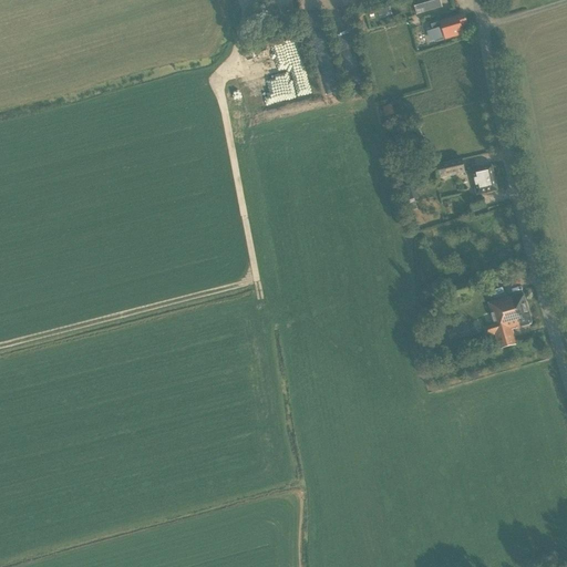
[(442,8),(440,0),(412,0),(416,14),(442,8)]
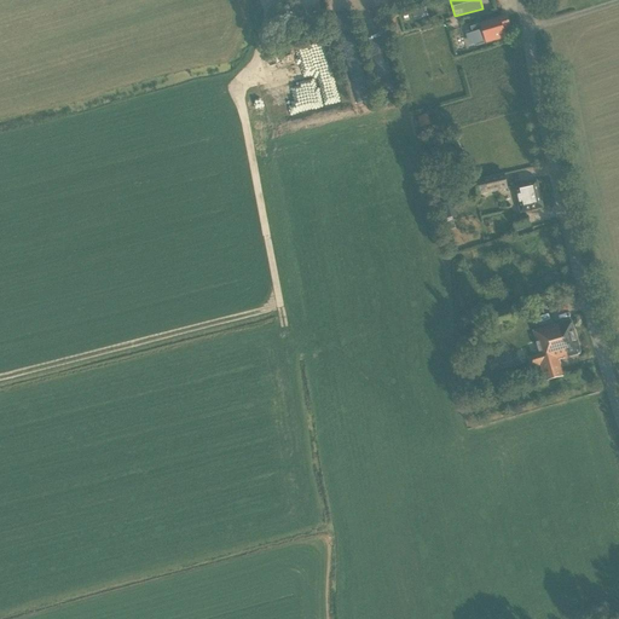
[(394,17),(386,21),(389,35),(394,34),(392,29),(397,28),(394,17)]
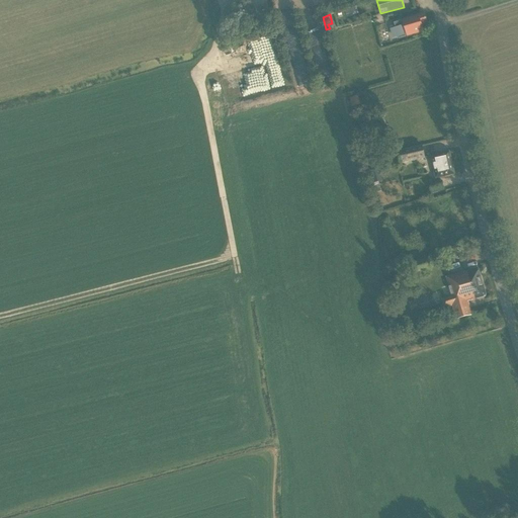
[(402,21),(403,22),(401,22),(396,23),(394,24),(395,29),(393,29),(394,32),(395,36),(396,38),(398,38),(399,40),(406,37),(405,37),(407,36),(407,37),(423,32),(421,26),(427,24),(424,15),(402,21)]
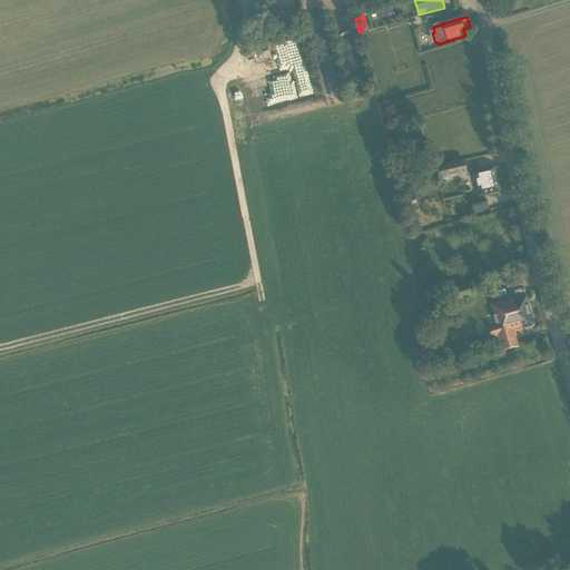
[(332,56),(318,59),(327,98),(341,95),(332,56)]
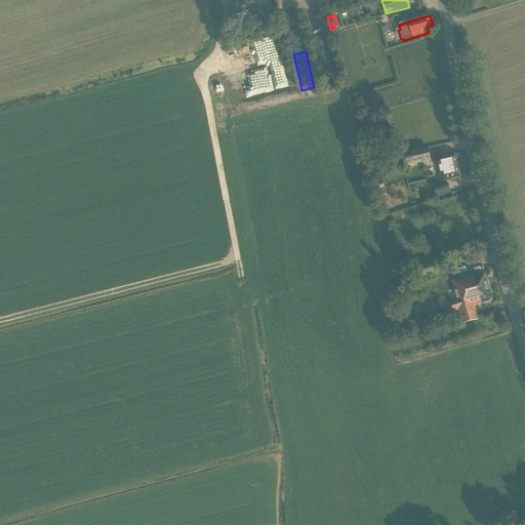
[(431,160),(428,148),(402,153),(405,166),(431,160)]
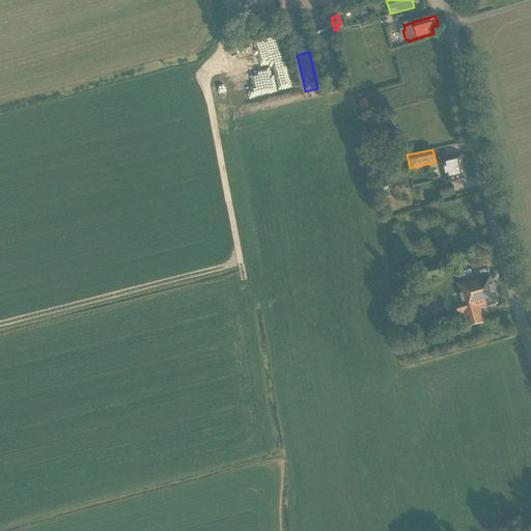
[(455,182),(466,179),(460,158),(446,161),(450,179),(454,178),(455,182)]
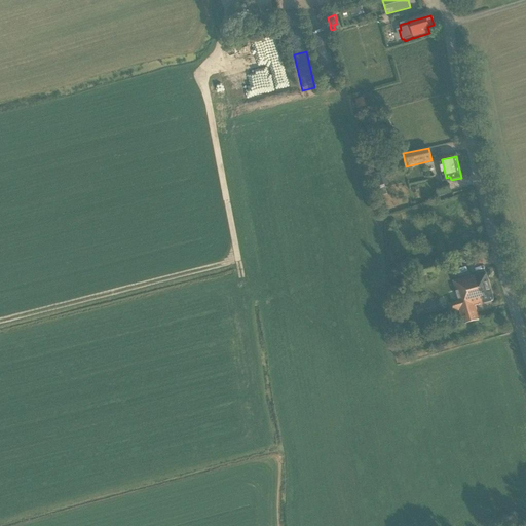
[(384,183),(381,173),(374,175),(377,185),(384,183)]
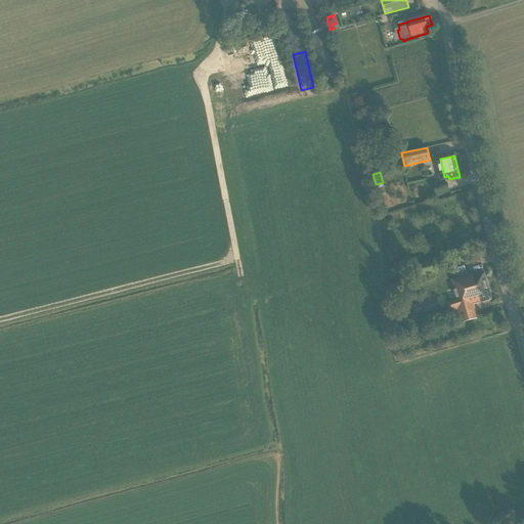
[(436,197),(448,193),(446,185),(434,188),(436,197)]
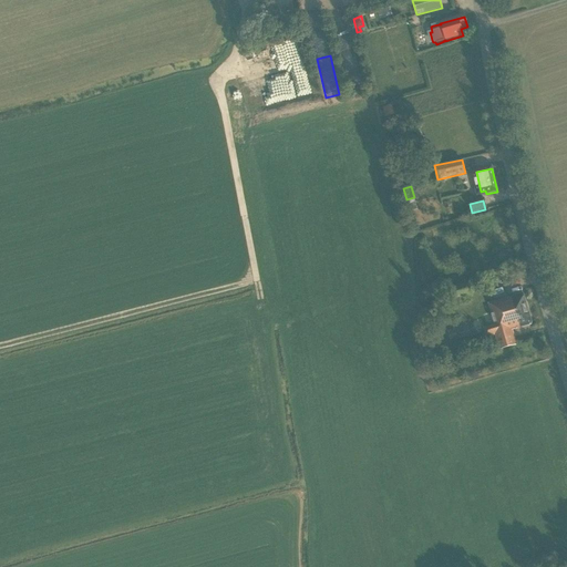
[(451,301),(468,296),(465,285),(447,290),(451,301)]
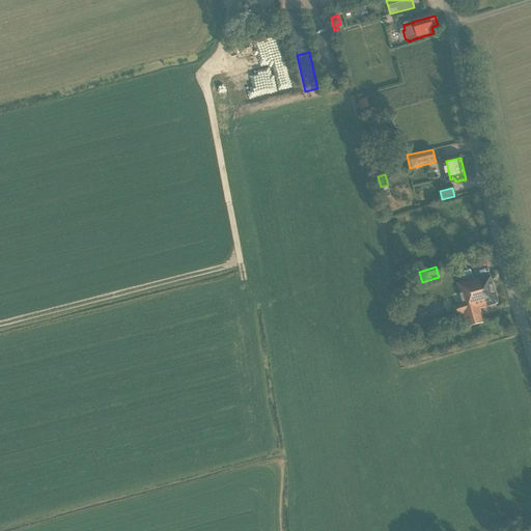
[(479,309),(498,304),(490,276),(459,284),(462,292),(459,292),(463,305),(453,307),(456,316),(464,314),(468,328),(483,324),(479,309)]
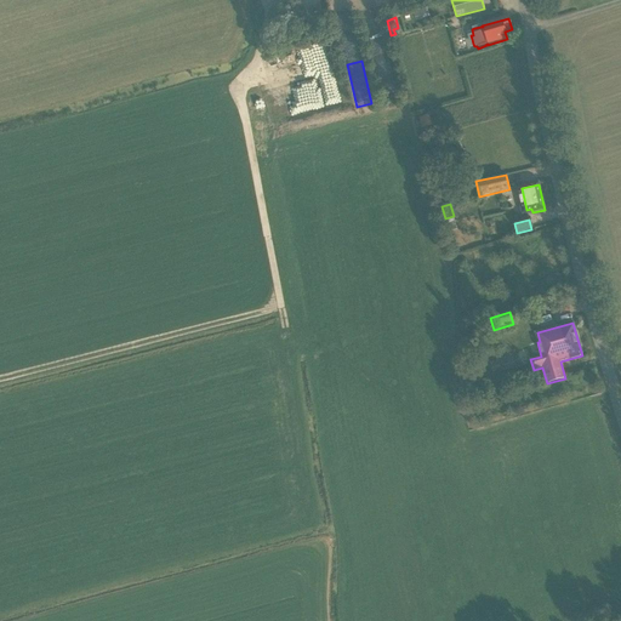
[(463,398),(477,394),(471,374),(459,377),(463,398)]
